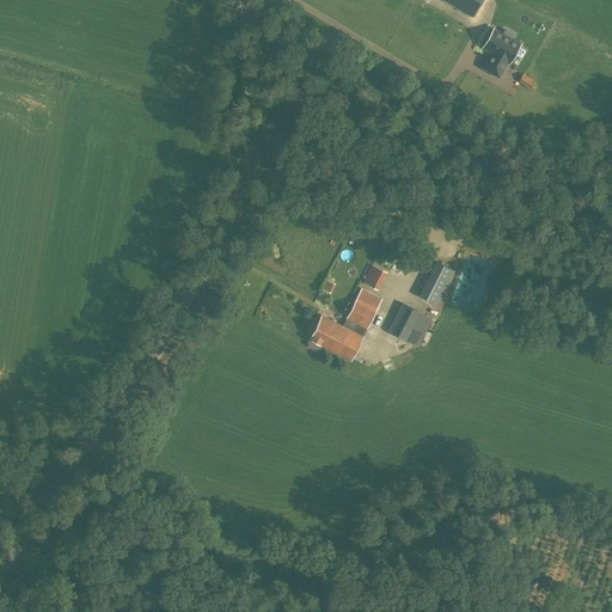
[(442,0),(472,18),(482,0),(442,0)]
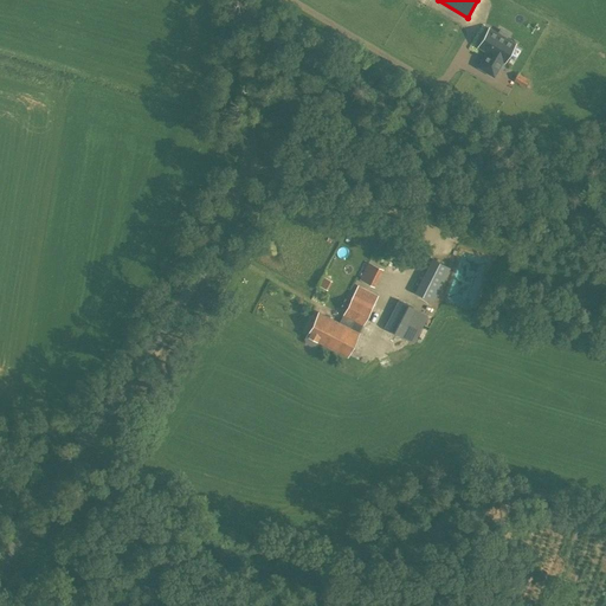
[(494,28),(483,46),(494,53),(491,57),(490,57),(484,68),(498,76),(508,60),(510,62),(520,44),(494,28)]
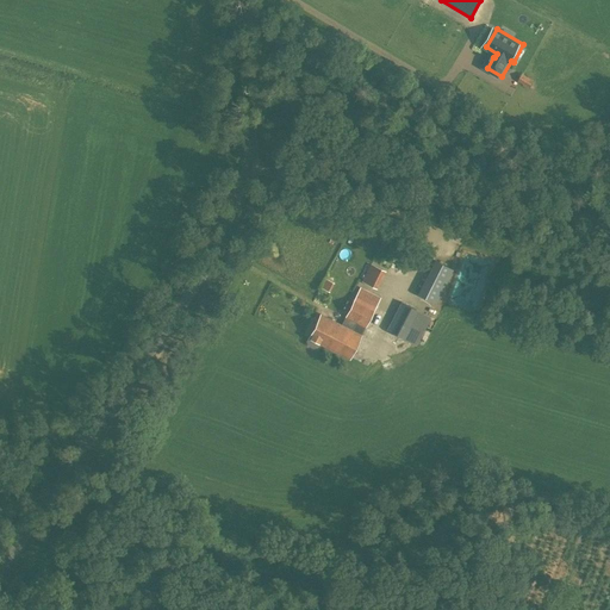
[(436,303),(454,269),(434,259),(417,293),(436,303)]
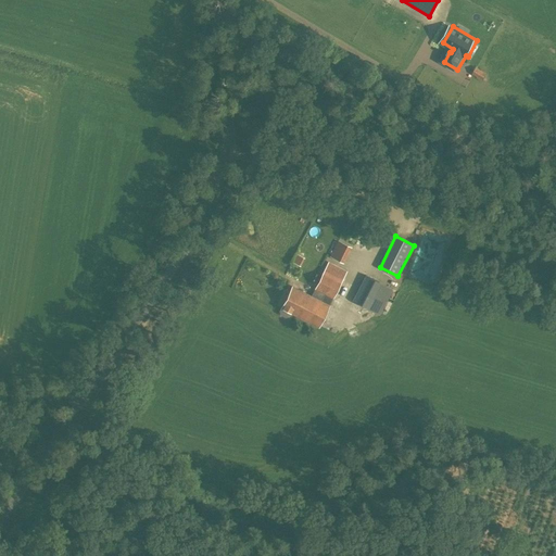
[(289,316),(290,313),(318,327),(329,305),(320,301),(324,294),(332,300),(340,283),(346,272),(328,263),(321,275),(315,289),(312,297),(292,287),(281,308),(280,312),(281,315),(286,317),(289,316)]
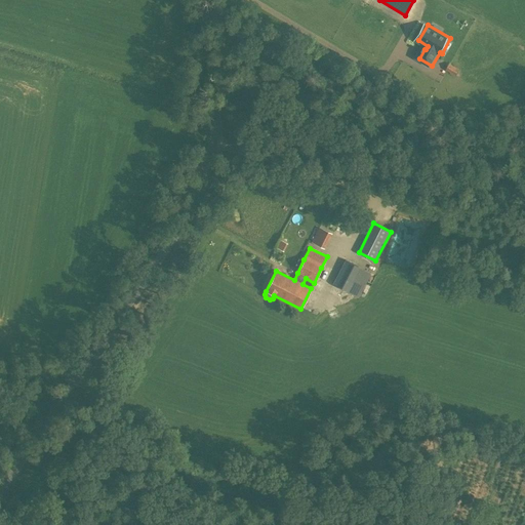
[(358,297),(370,273),(346,260),(333,284),(358,297)]
